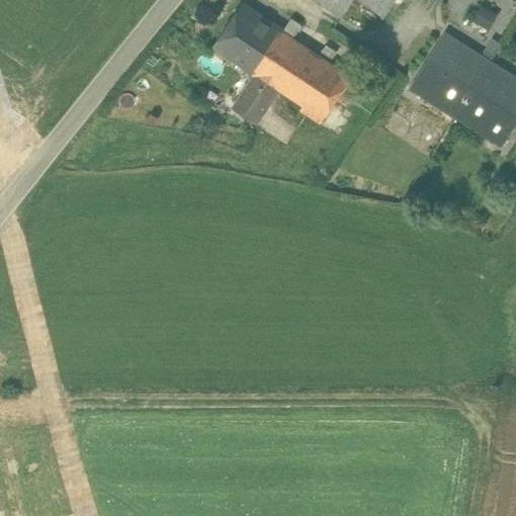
[(314,0),(341,17),(352,0),(356,0),(381,16),(379,18),(381,19),(394,0),(314,0)]
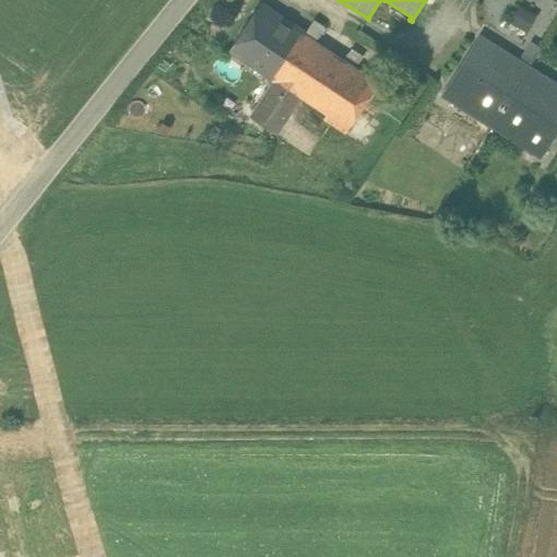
[(519,7),(510,22),(526,32),(535,16),(519,7)]
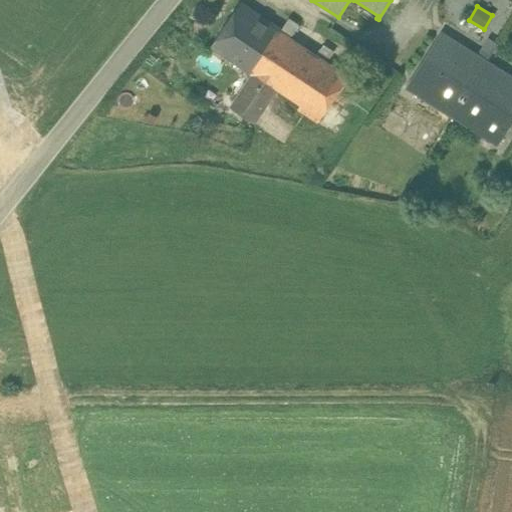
[(279,33),(240,7),(213,47),(252,74),(255,76),(276,90),(299,105),(296,110),(316,123),(337,93),(347,78),(326,64),(313,56),(288,39),(279,33)]
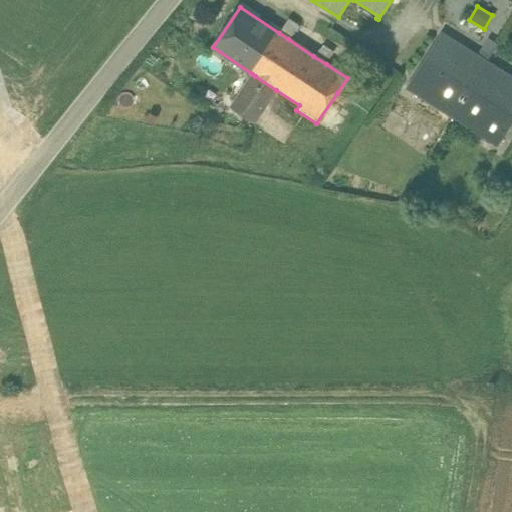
[(288,19),(279,33),(288,39),(297,26),(288,19)]
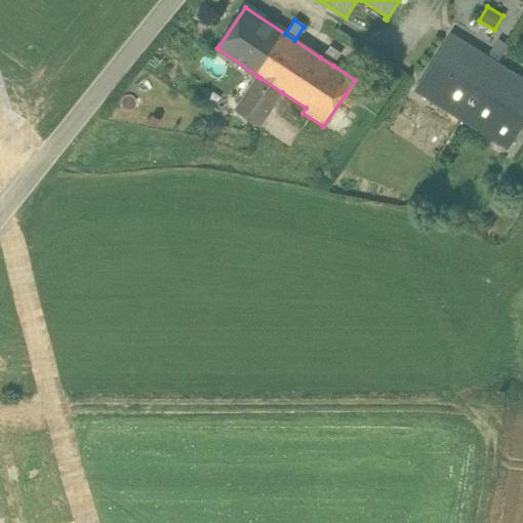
[(522,122),(522,81),(449,35),(414,90),(507,149),(522,122)]
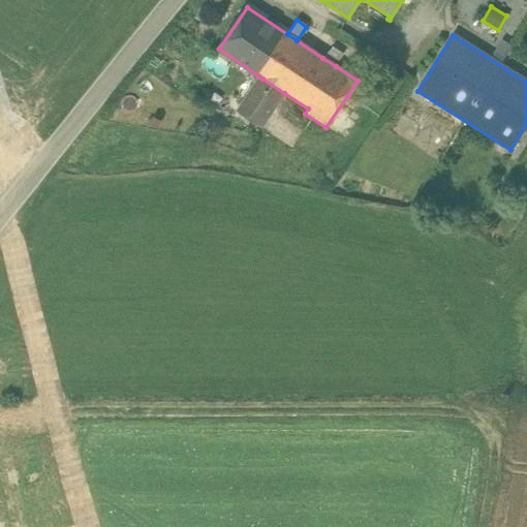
[(492,55),(502,61),(512,45),(501,39),(492,55)]
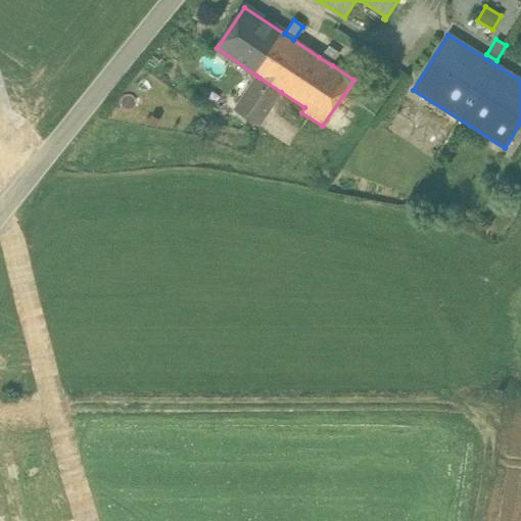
[(326,46),(319,57),(332,65),(339,54),(326,46)]
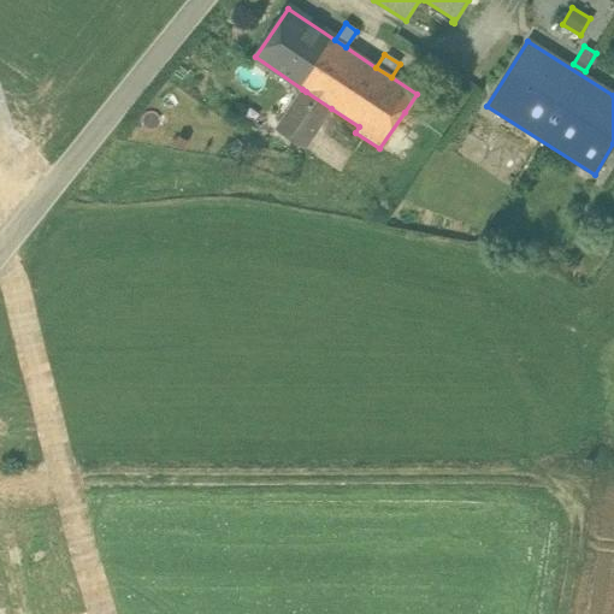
[(306,92),(302,89),(275,130),(303,149),(331,108),(306,92)]
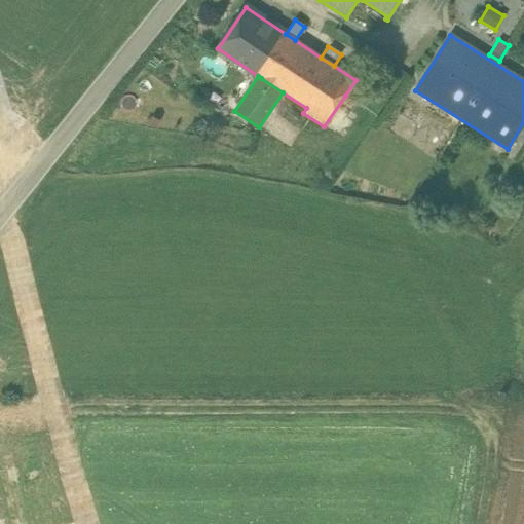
[(374,92),(356,80),(345,96),(364,108),(374,92)]
